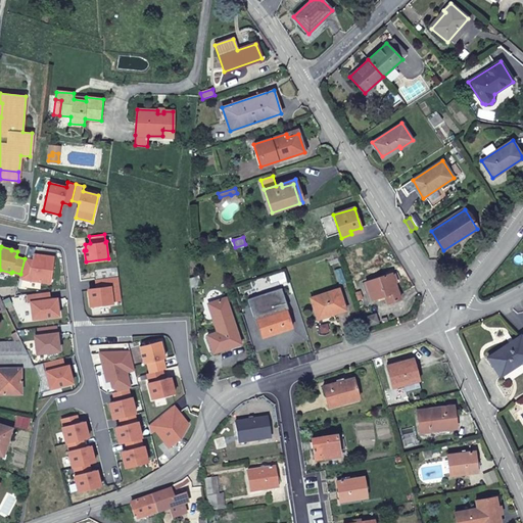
[(20,274),(19,278),(28,279),(51,283),(54,256),(34,253),(33,259),(25,257),(25,258),(20,274)]
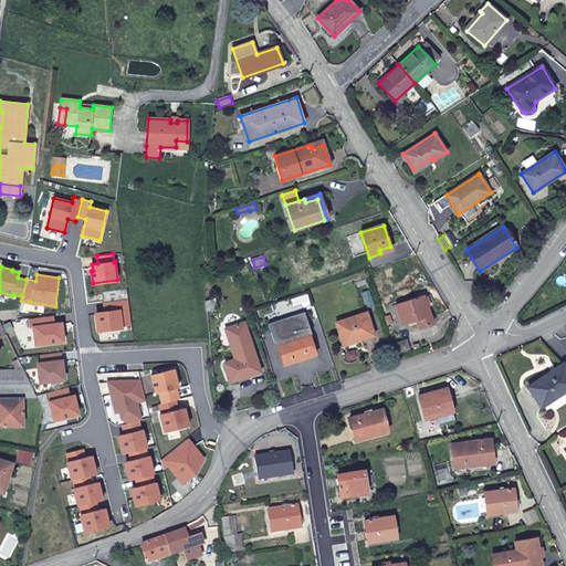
[(396,304),(401,324),(416,320),(419,328),(433,324),(425,295),(396,304)]
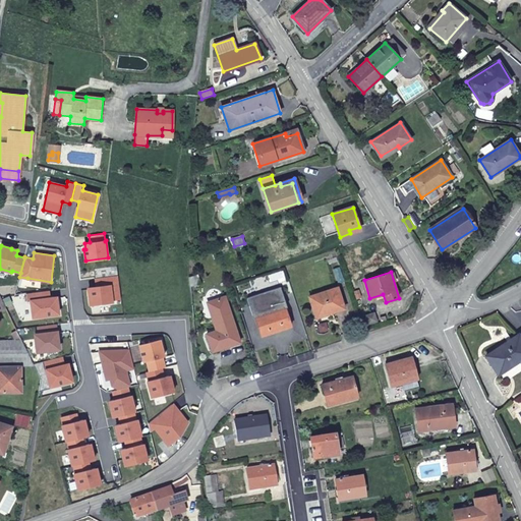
[(121,298),(118,275),(98,277),(99,286),(96,286),(89,287),(90,295),(89,295),(90,304),(112,302),(112,299),(121,298)]
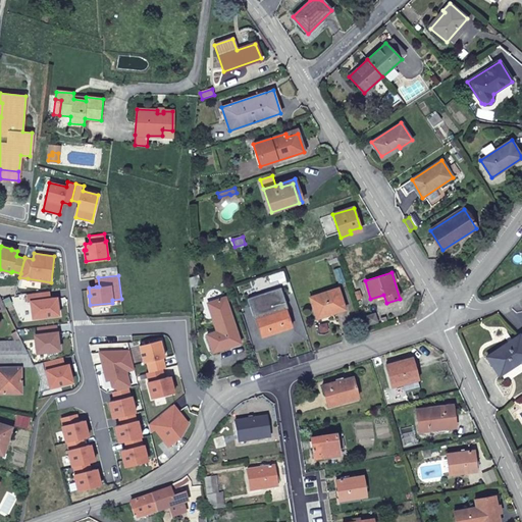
[(198,275),(190,277),(191,286),(200,283),(198,275)]
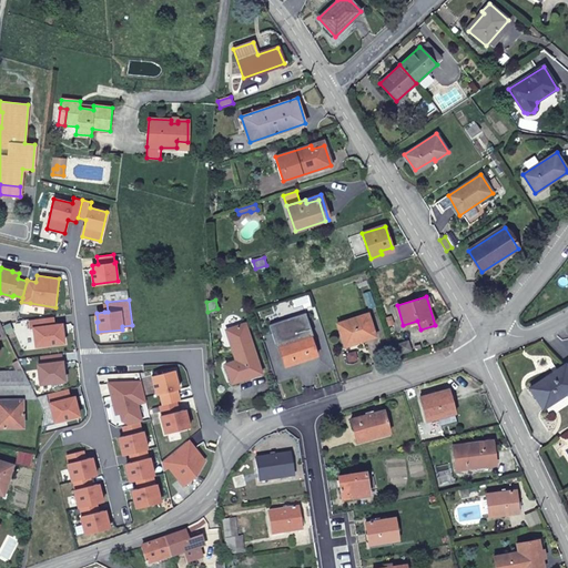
[(337,324),(345,346),(376,336),(368,313),(337,324)]
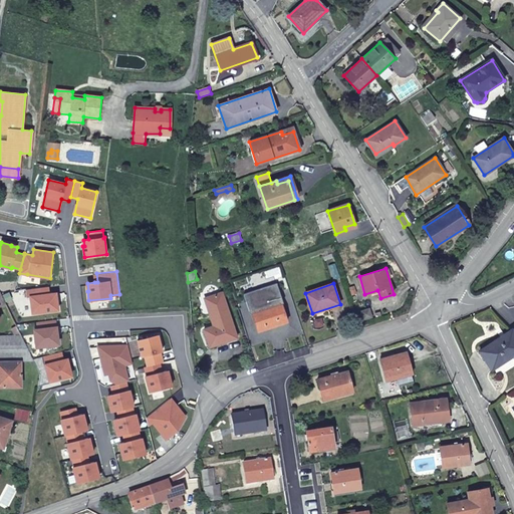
[(49,286),(26,289),(27,297),(30,296),(32,313),(58,309),(56,292),(50,293),(49,286)]
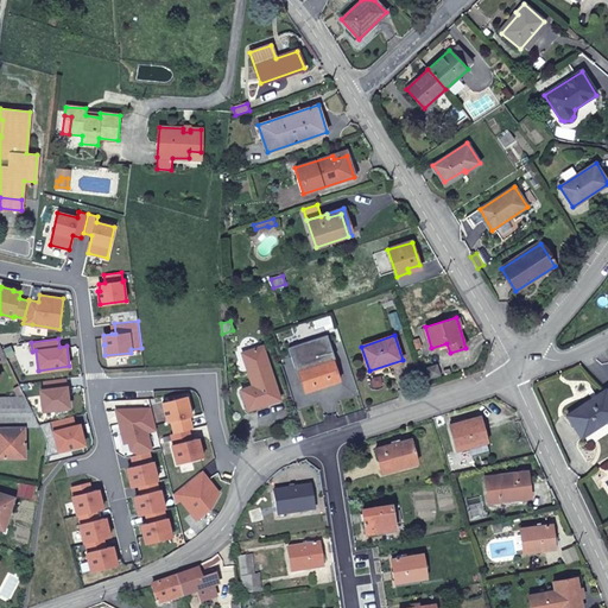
[(279,399),(261,347),(248,350),(255,372),(249,373),(254,386),(241,390),(247,410),(279,399)]
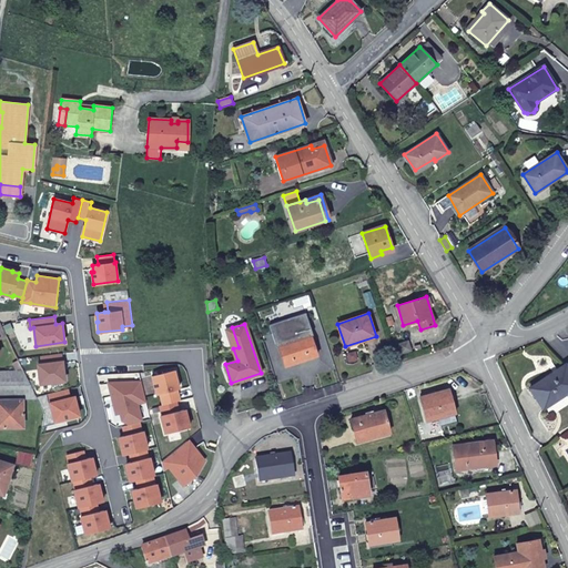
[(311,335),(279,346),(284,365),(317,355),(311,335)]
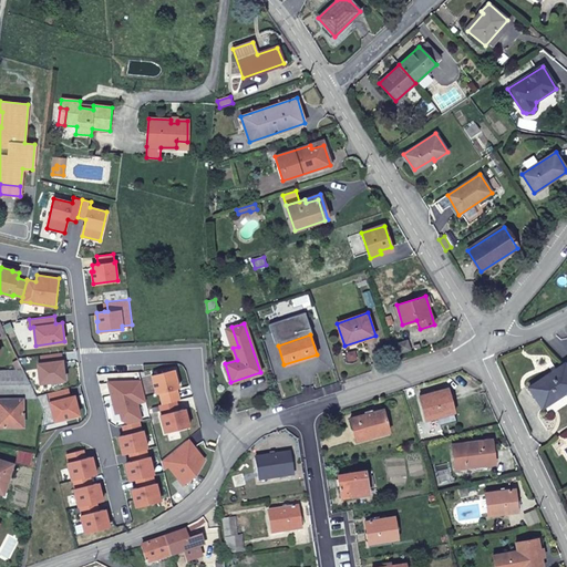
[(566,367),(565,363),(529,388),(543,406),(566,392),(566,367)]
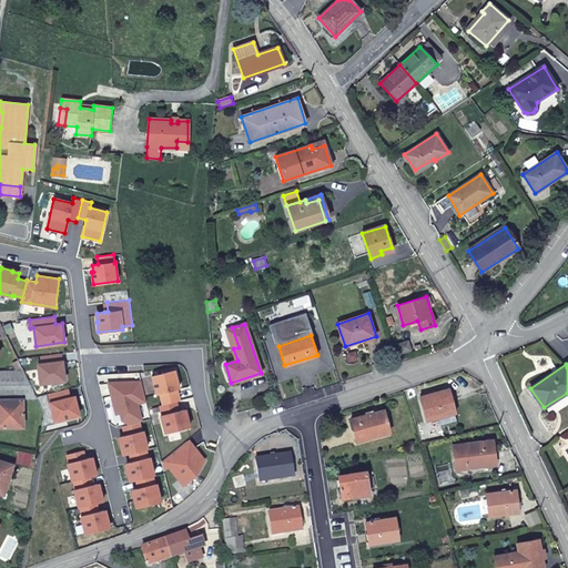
[(174,369),(152,375),(156,394),(160,393),(163,404),(175,401),(180,399),(176,388),(179,388),(174,369)]
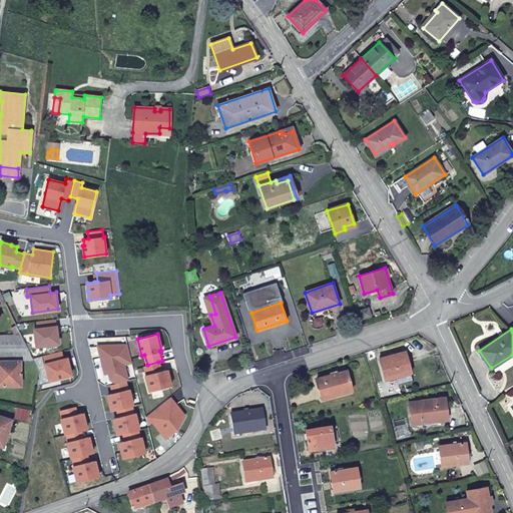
[(0,361),(20,362),(34,362),(32,358),(21,336),(0,335),(0,361)]
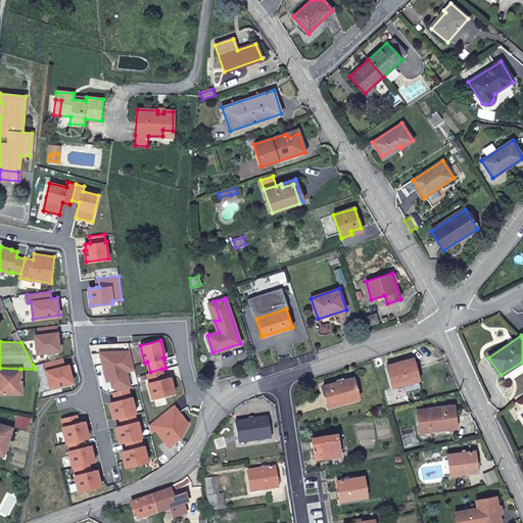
[(130,350),(100,352),(105,376),(109,375),(110,380),(112,386),(119,390),(128,388),(131,387),(127,371),(135,369),(130,350)]
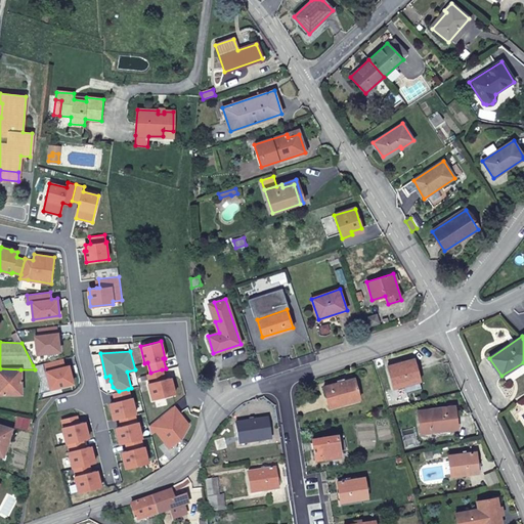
[(41,382),(40,388),(50,386),(50,388),(73,383),(71,374),(70,374),(68,366),(66,366),(61,367),(59,358),(33,365),(35,369),(41,382)]
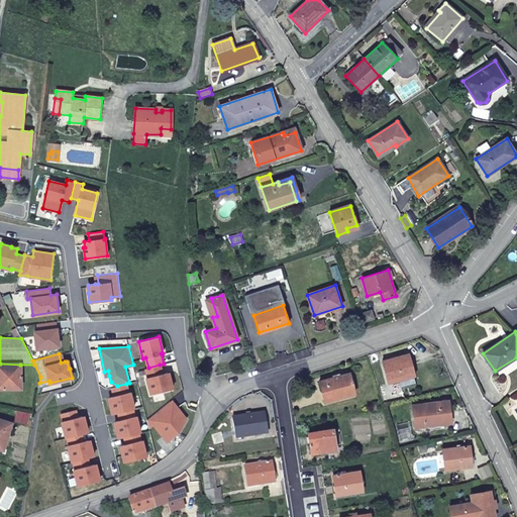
[(389,383),(400,380),(413,377),(414,376),(410,357),(396,362),(395,357),(383,362),(389,383)]
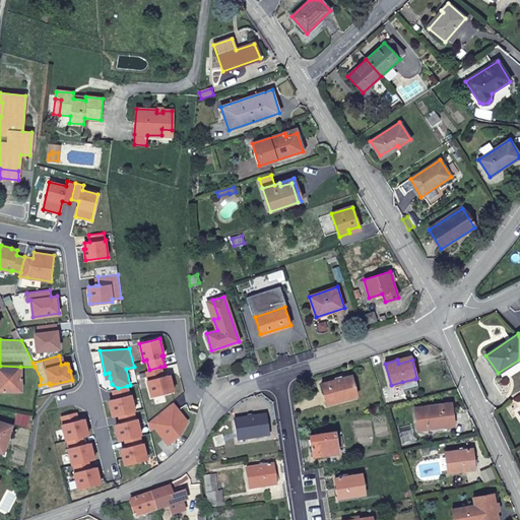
[(0,391),(20,391),(20,367),(0,366),(0,391)]
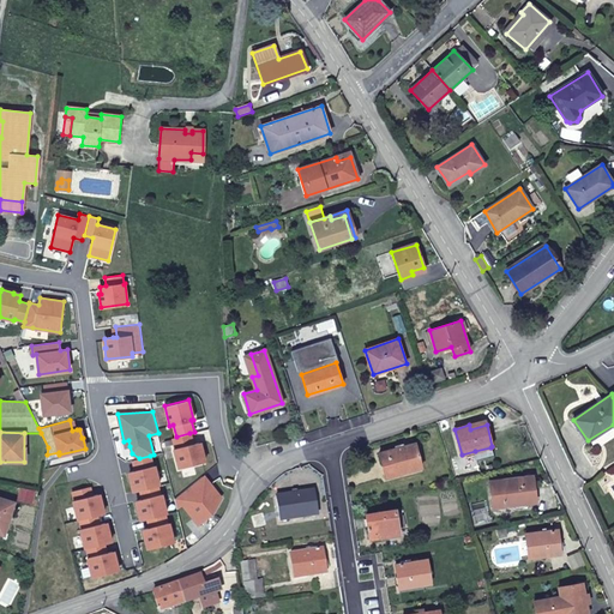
[(176,437),(173,438),(175,447),(174,449),(179,468),(205,462),(202,449),(200,449),(198,443),(193,444),(190,433),(176,437)]
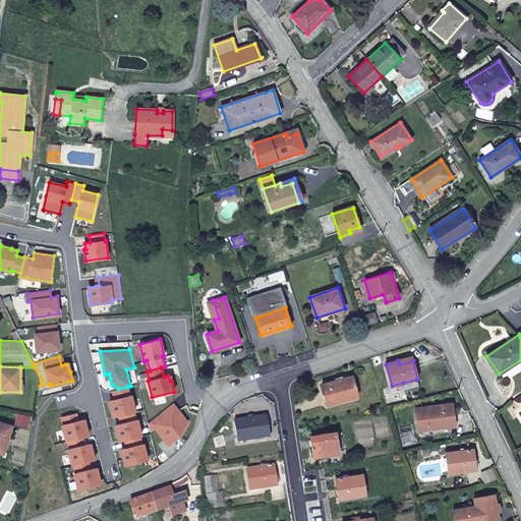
[(352,377),(322,385),(328,406),(358,397),(352,377)]
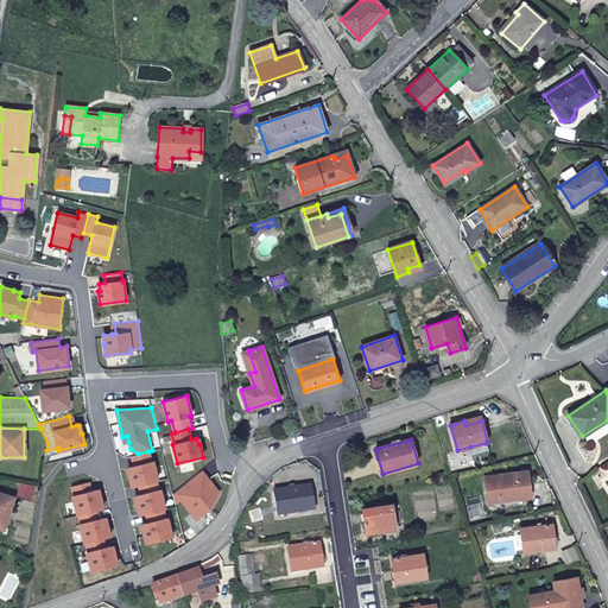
[(486,443),(470,447),(473,454),(487,449),(486,443)]
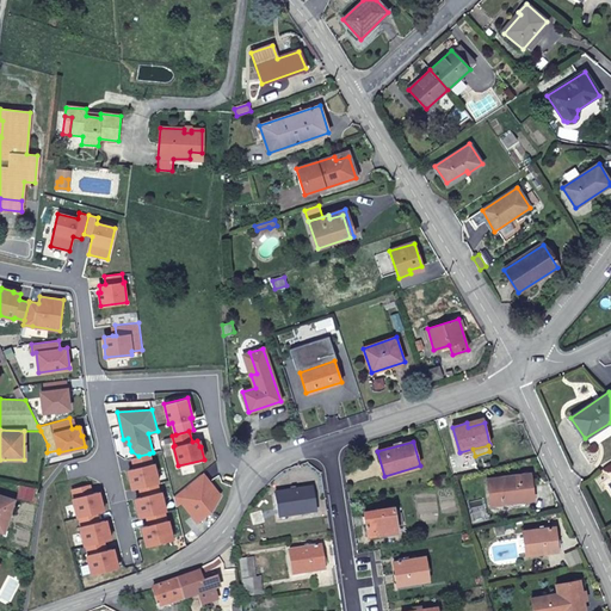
[(152,463),(149,454),(139,456),(133,457),(135,468),(129,469),(131,476),(129,476),(133,489),(140,487),(142,497),(136,498),(139,505),(136,505),(140,518),(147,516),(149,524),(143,526),(144,532),(143,534),(147,545),(173,539),(167,519),(166,520),(164,511),(166,511),(160,492),(159,492),(156,483),(159,482),(153,463),(152,463)]
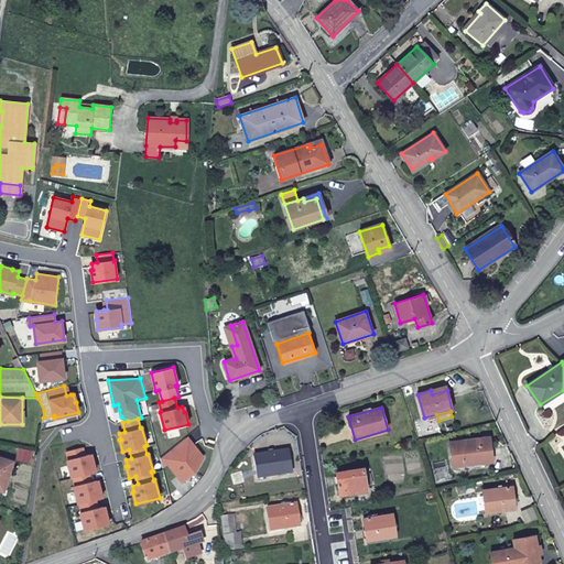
[(186,436),(160,457),(163,467),(169,462),(173,467),(172,468),(183,481),(195,473),(196,462),(203,456),(192,443),(186,436)]
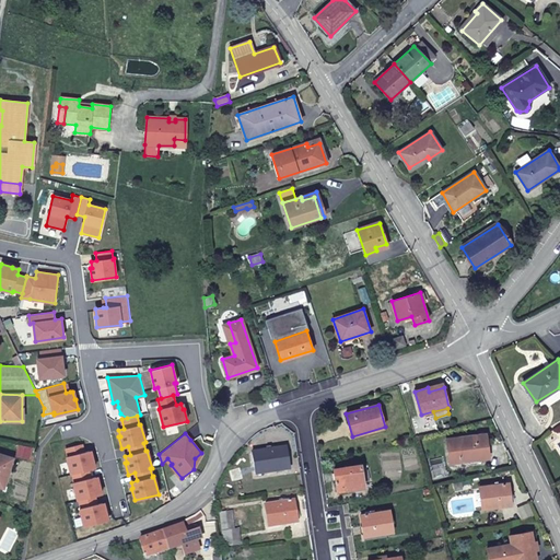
[(486,434),(446,440),(450,464),(489,458),(486,434)]
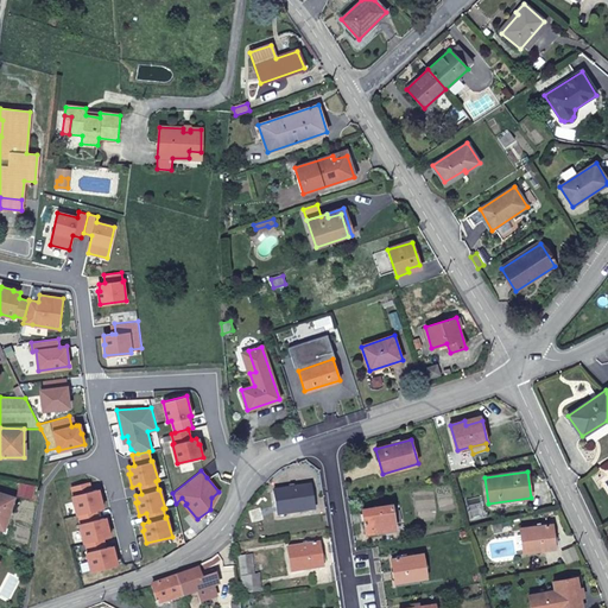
[(89,481),(71,486),(74,494),(73,495),(77,514),(78,514),(81,523),(80,523),(84,543),(86,543),(88,551),(87,551),(92,571),(118,564),(114,551),(113,552),(111,545),(105,546),(103,538),(111,536),(107,524),(106,524),(103,517),(99,519),(96,510),(103,508),(100,495),(99,495),(96,489),(92,491),(89,481)]
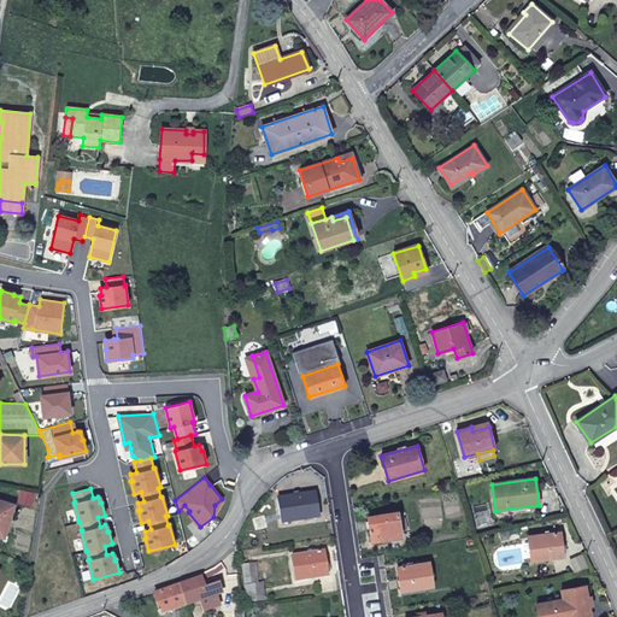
[(315,493),(277,499),(281,524),(318,518),(315,493)]
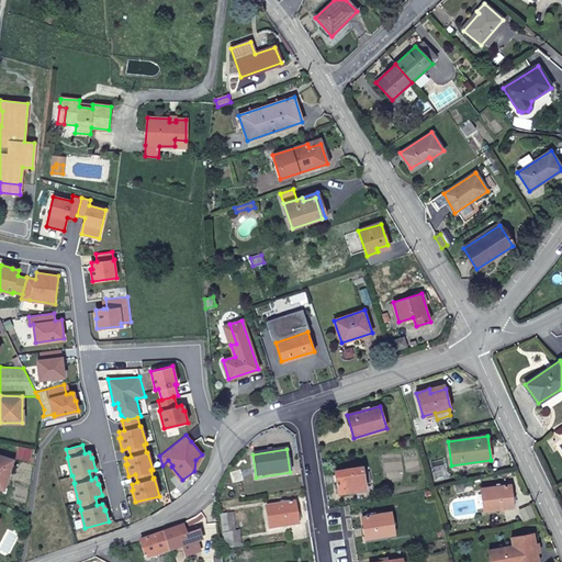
[(0,489),(3,490),(13,460),(0,456),(0,489)]
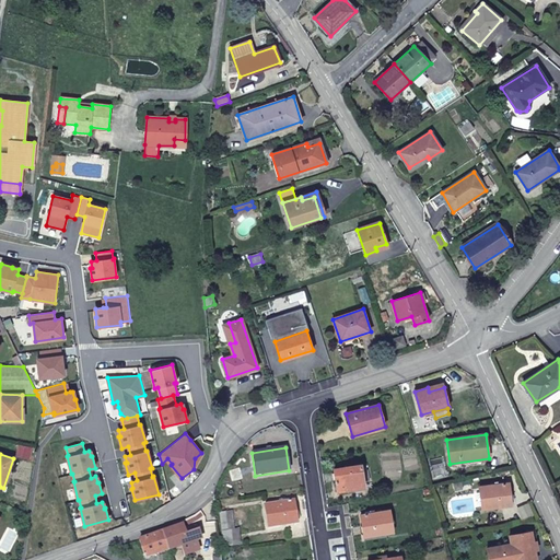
[(361,466),(334,470),(337,492),(364,488),(363,481),(370,480),(368,469),(362,470),(361,466)]
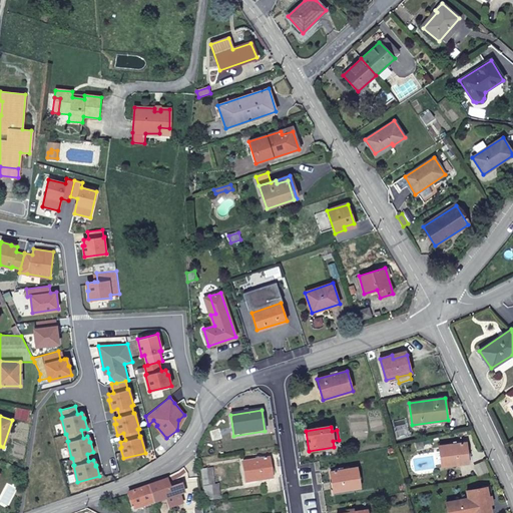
[(466,443),(440,446),(442,466),(468,463),(466,443)]
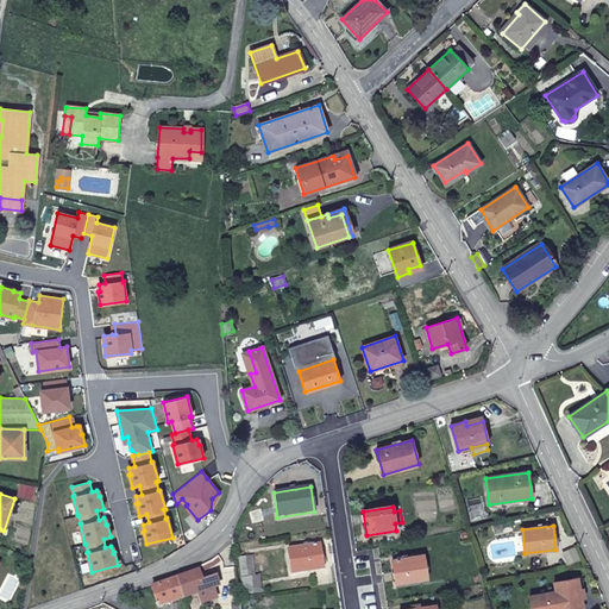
[(319,545),(288,550),(292,575),(322,569),(319,545)]
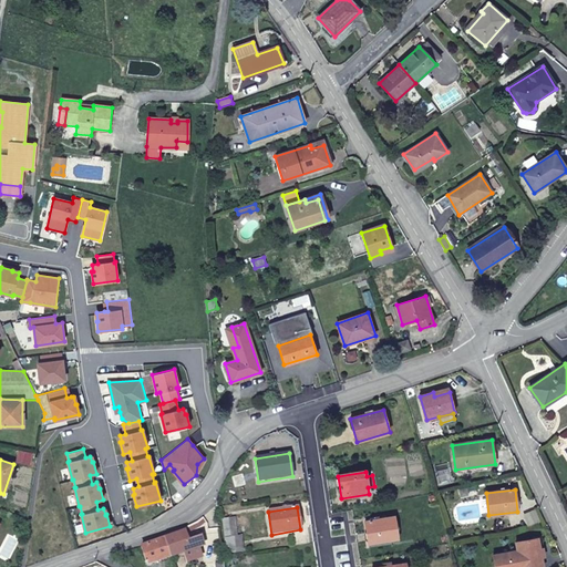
[(394,516),(366,522),(369,544),(398,538),(394,516)]
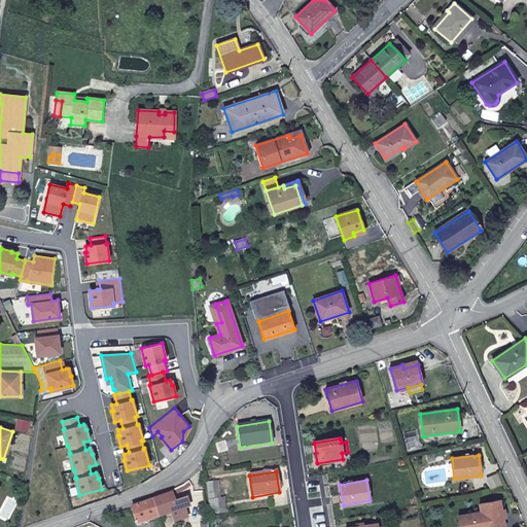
[(212,482),(206,483),(210,515),(218,514),(216,498),(214,498),(212,482)]
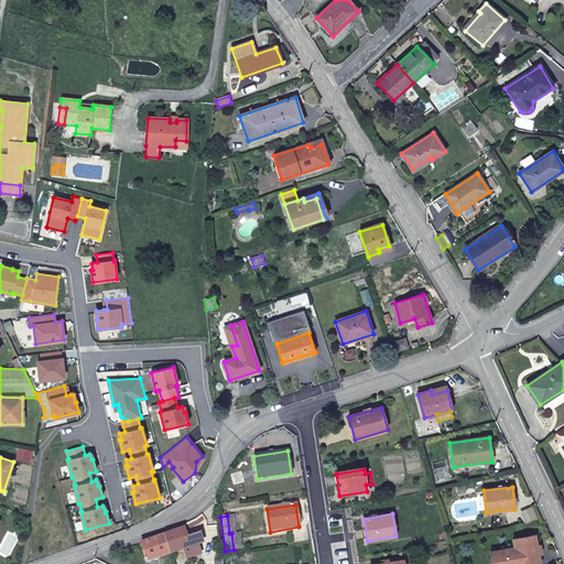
[(164,535),(171,553),(183,549),(186,559),(199,554),(197,544),(202,543),(198,533),(186,538),(183,529),(164,535)]
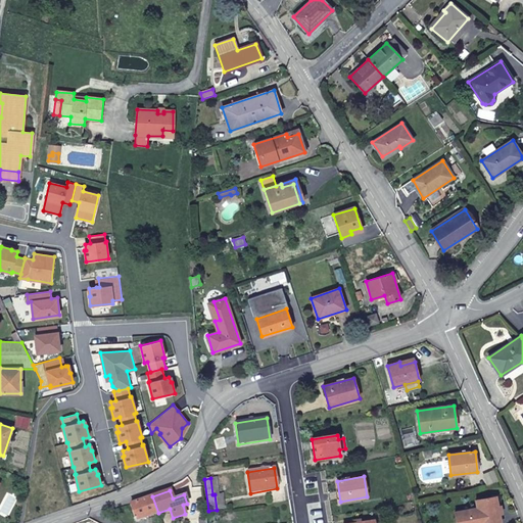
[(152,496),(130,504),(136,521),(158,513),(152,496)]
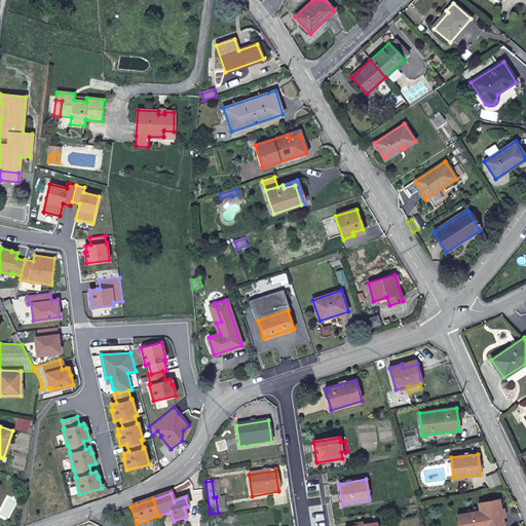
[(459,525),(503,525),(499,500),(479,503),(480,511),(457,515),(459,525)]
